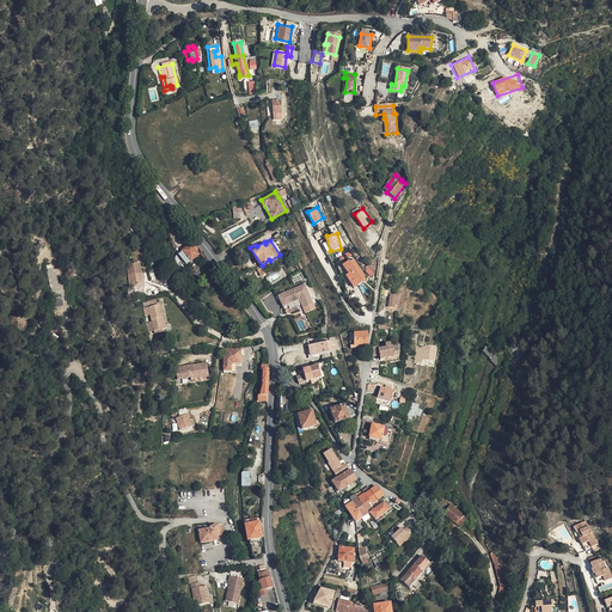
[(191,246),(185,251),(193,261),(200,255),(191,246)]
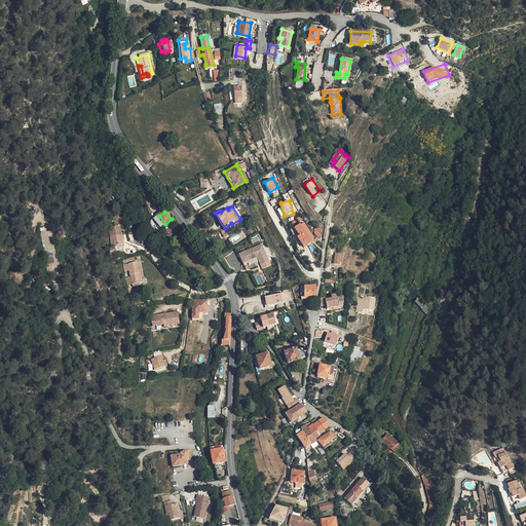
[(165,224),(159,216),(156,219),(162,226),(165,224)]
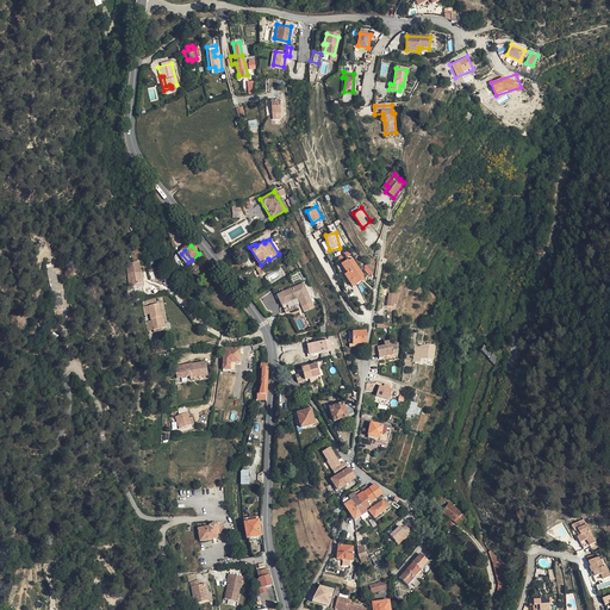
[(143,282),(139,259),(126,261),(130,285),(143,282)]
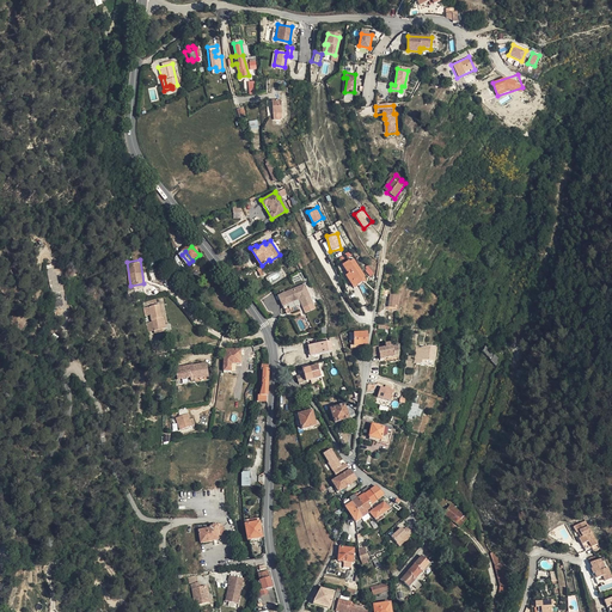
[(356,287),(366,282),(363,277),(367,276),(368,276),(359,259),(355,261),(354,259),(347,263),(353,271),(349,274),(356,287)]
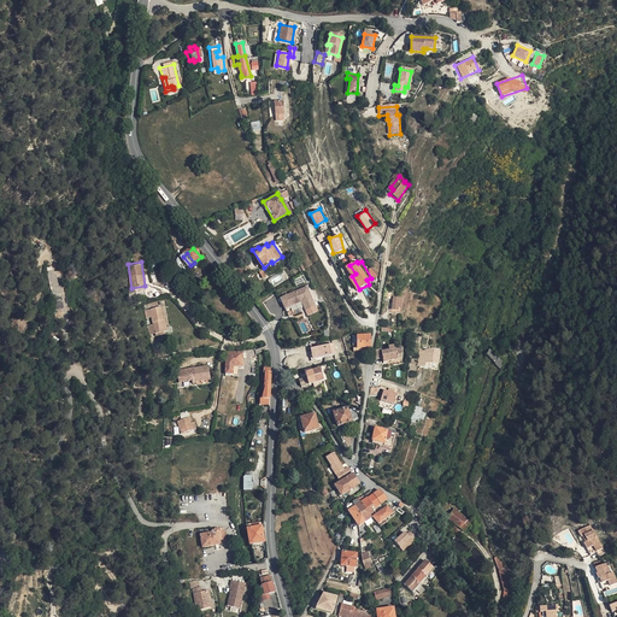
[(164,278),(162,266),(151,268),(153,280),(164,278)]
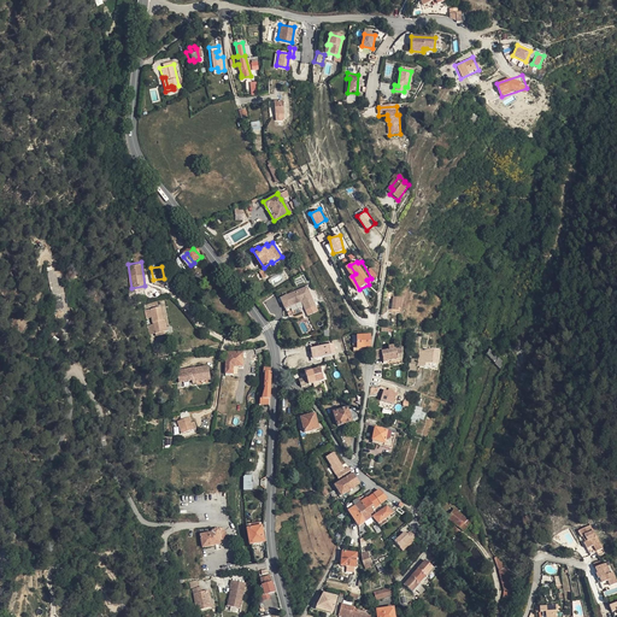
[(53,275),(48,276),(47,276),(53,309),(63,307),(56,275),(53,275)]
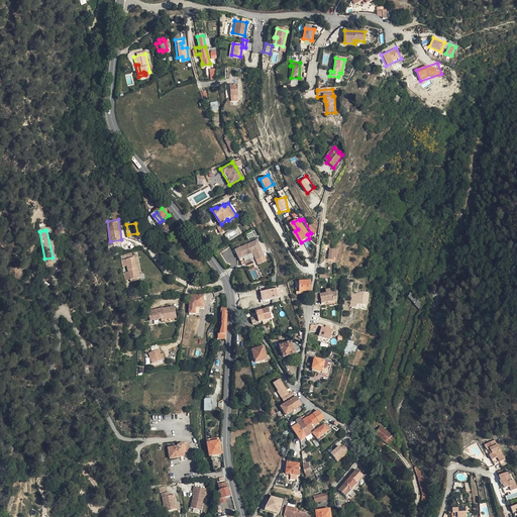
[(256,239),(234,249),(238,257),(251,251),(255,260),(264,255),(256,239)]
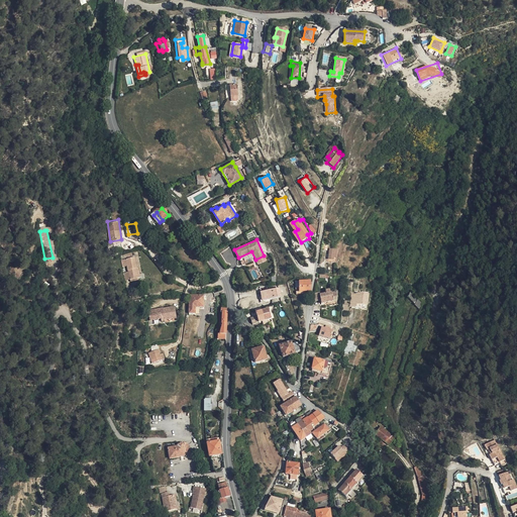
[(334,265),(336,252),(328,251),(327,264),(334,265)]
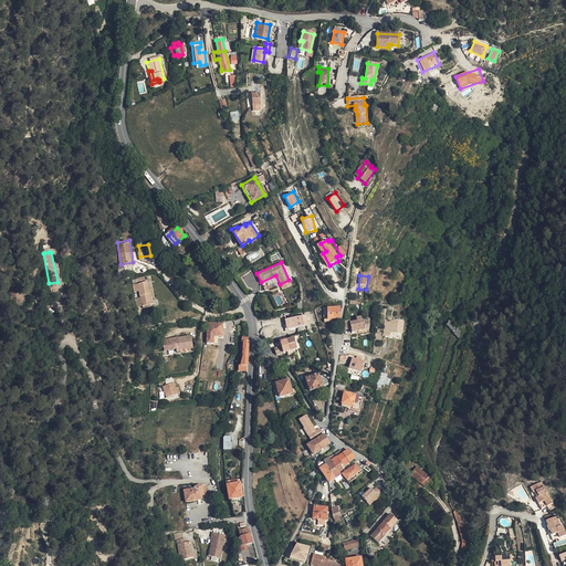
[(142,303),(149,303),(155,302),(153,291),(149,291),(148,280),(135,282),(135,291),(139,290),(140,295),(142,303)]
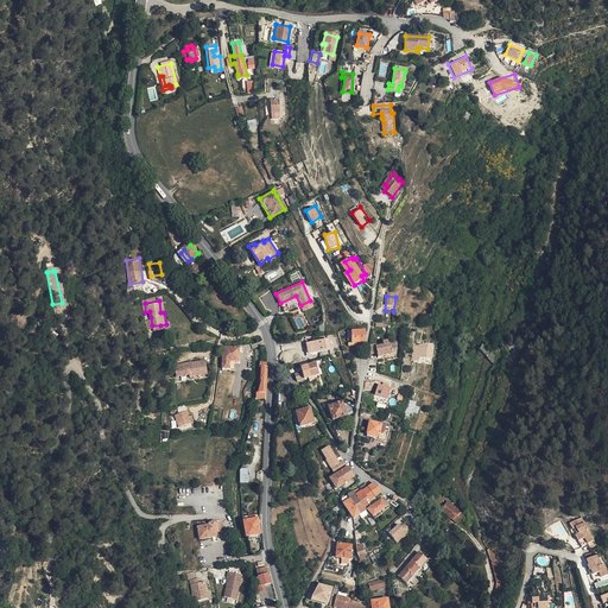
[(160,328),(160,325),(152,325),(151,317),(145,318),(146,329),(160,328)]
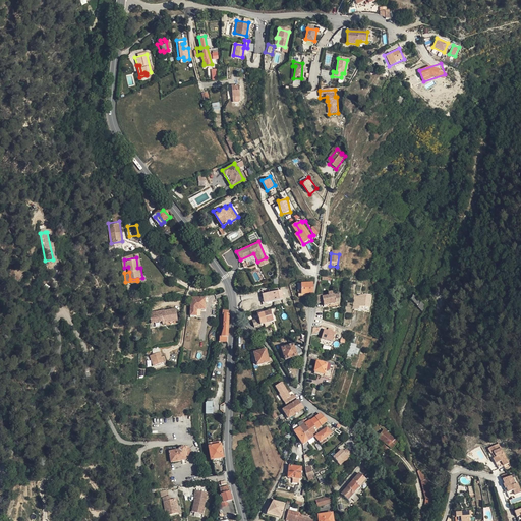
[(308,293),(312,292),(311,282),(300,283),(301,290),(301,294),(308,293)]
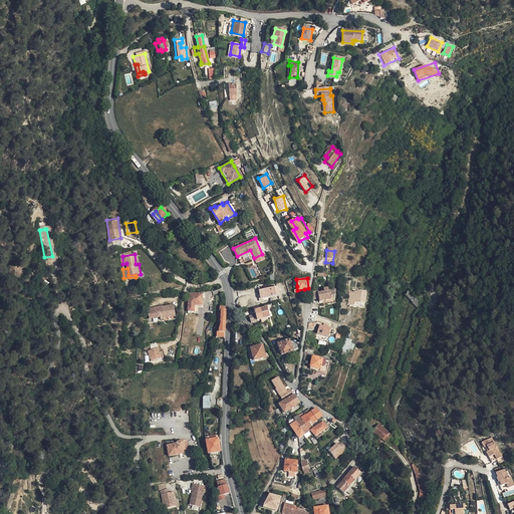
[(317,292),(317,290),(317,289),(312,290),(312,297),(318,297),(319,303),(334,302),(335,290),(328,291),(326,288),(323,290),(323,292),(317,292)]
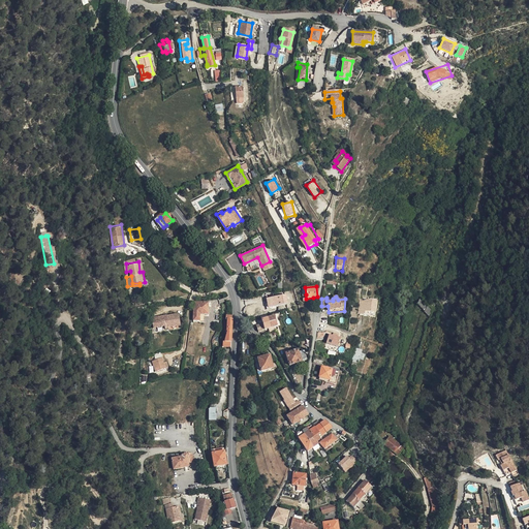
[(365,311),(377,310),(377,299),(359,299),(359,313),(365,313),(365,311)]
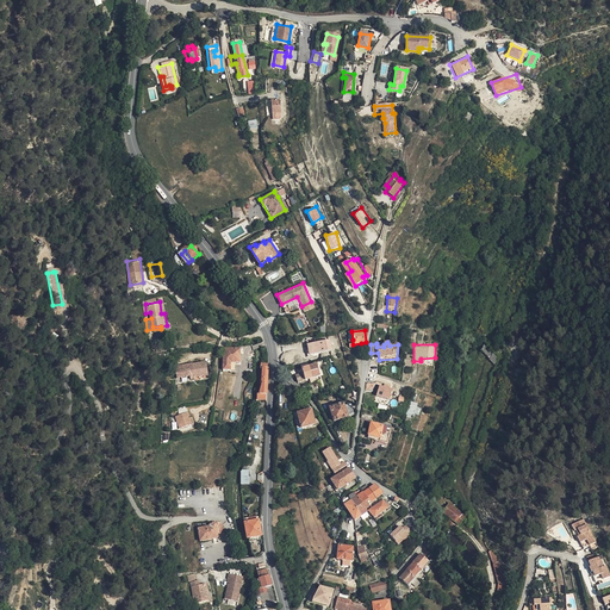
[(485,344),(480,349),(495,363),(499,359),(485,344)]
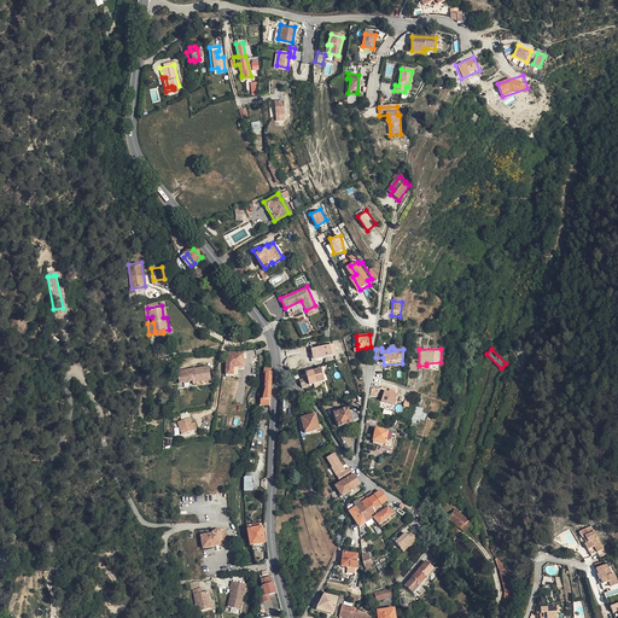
[(243,354),(227,355),(228,375),(235,374),(235,368),(244,368),(243,354)]
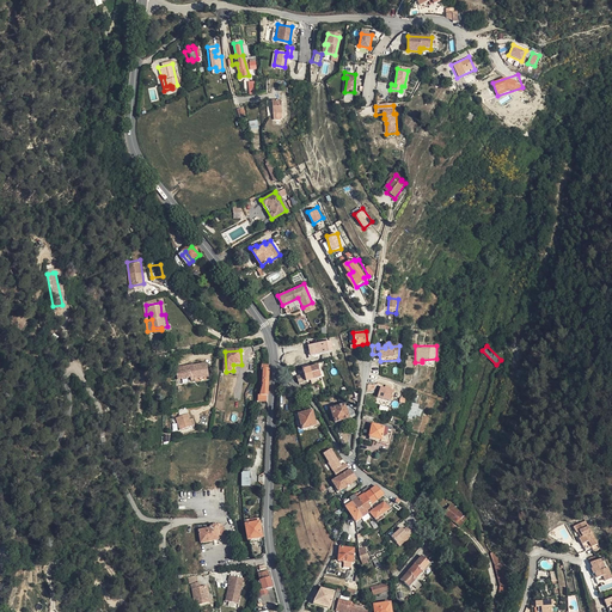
[(317,366),(308,368),(312,379),(320,377),(317,366)]
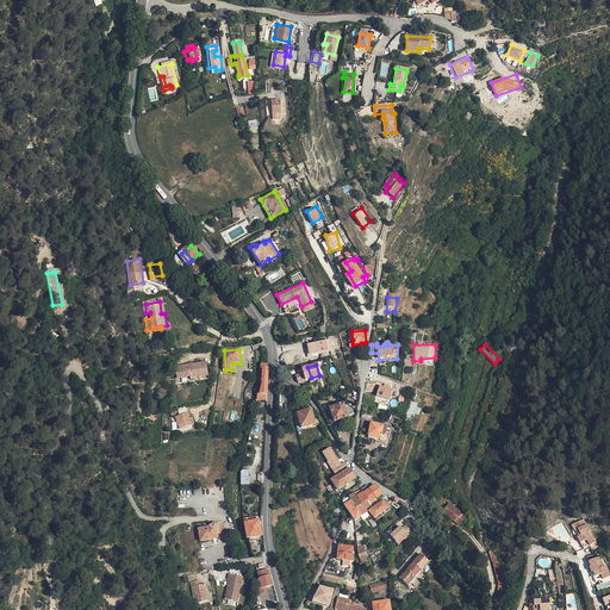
[(207,385),(206,367),(174,371),(175,383),(188,381),(190,384),(194,384),(194,386),(207,385)]
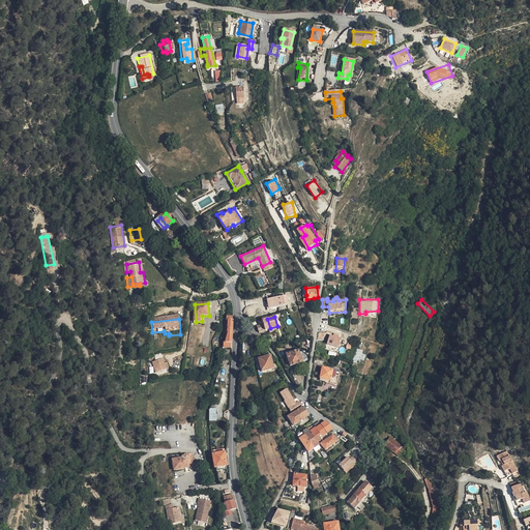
[(261,321),(262,324),(264,330),(270,328),(267,319),(261,321)]
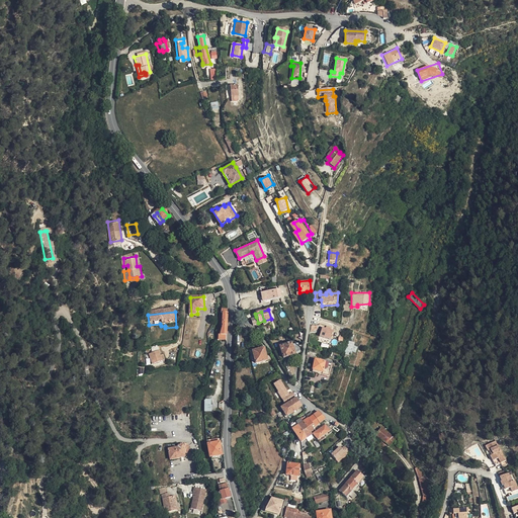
[(256,317),(250,319),(252,325),(258,323),(256,317)]
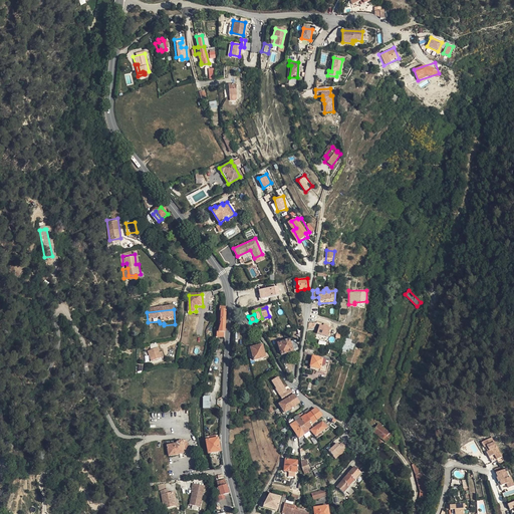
[(327,337),(330,329),(319,325),(316,333),(327,337)]
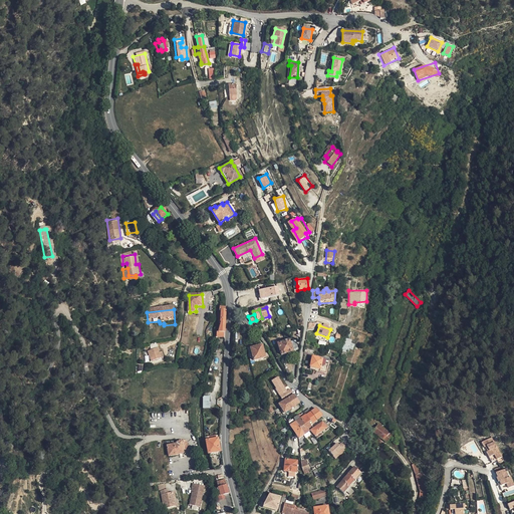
[(353,349),(354,343),(351,342),(351,339),(345,338),(342,351),(346,352),(347,348),(353,349)]
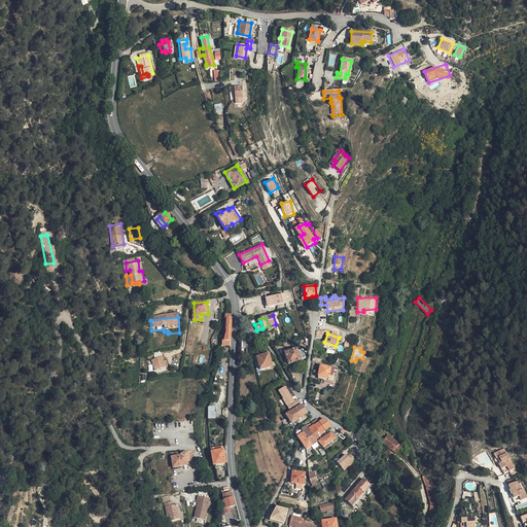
[(295,349),(285,353),(288,364),(305,358),(303,350),(296,352),(295,349)]
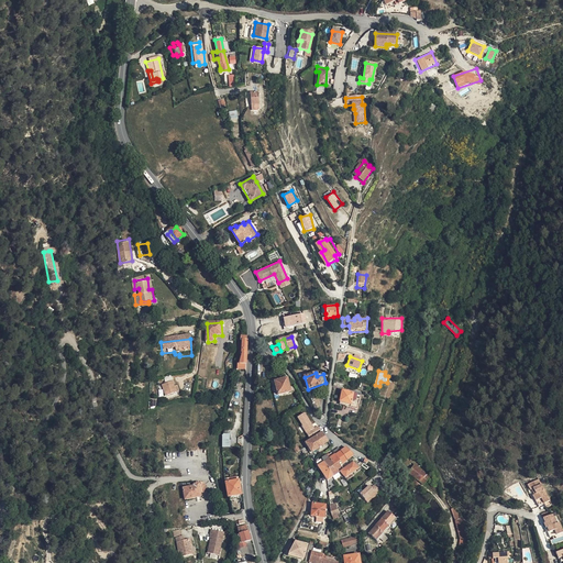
[(175,385),(173,376),(165,378),(166,382),(162,383),(165,394),(179,389),(178,384),(175,385)]
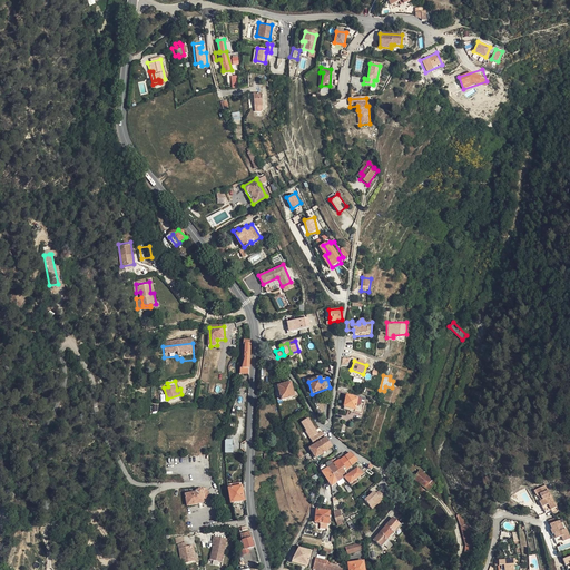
[(294,397),(291,384),(278,387),(282,401),(294,397)]
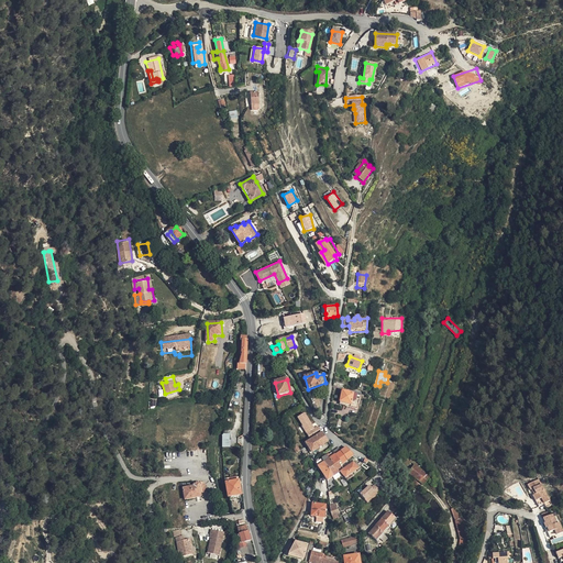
[(341,392),(340,404),(350,405),(352,394),(341,392)]
